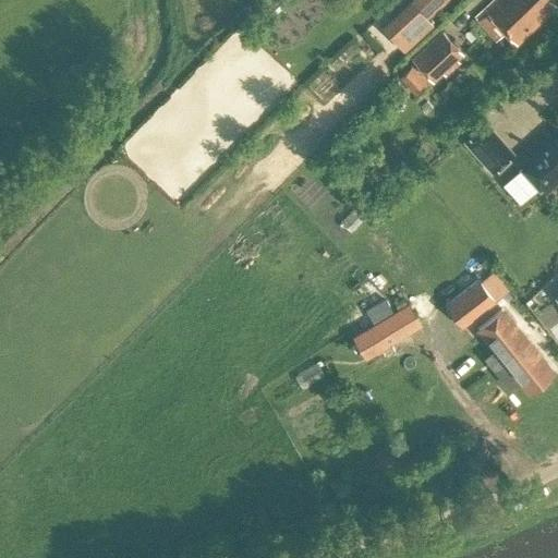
[(409,0),(380,26),(396,41),(404,52),(437,23),(427,13),(440,0),(409,0)]
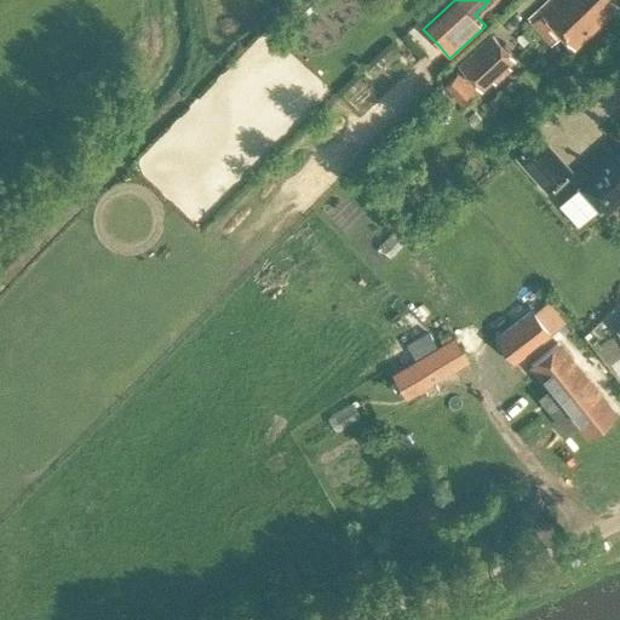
[(552,0),(540,12),(529,22),(550,45),(561,35),(575,50),(619,7),(612,0),(552,0)]
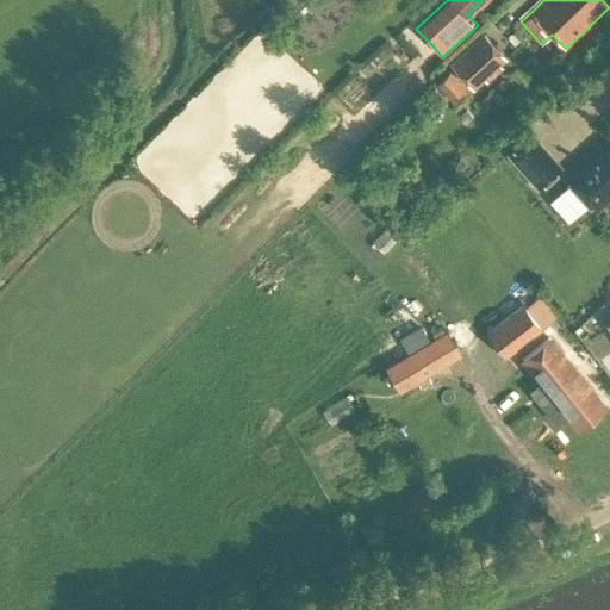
[(452,66),(473,88),(506,58),(485,36),(452,66)]
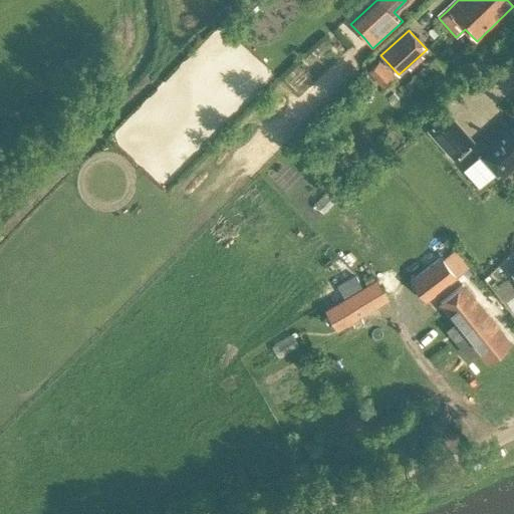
[(395,76),(378,60),(367,70),(382,87),(395,76)]
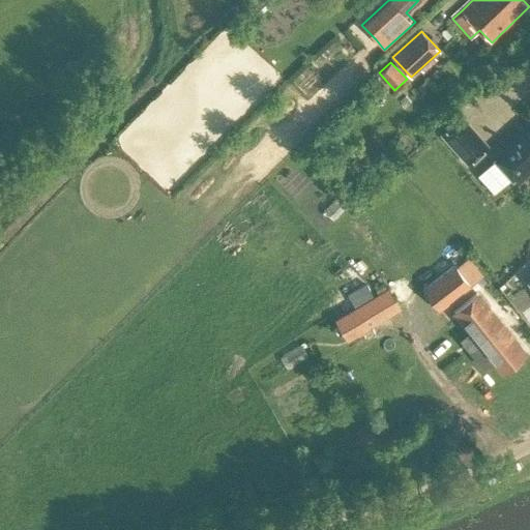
[(469,162),(488,146),(463,118),(444,135),(469,162)]
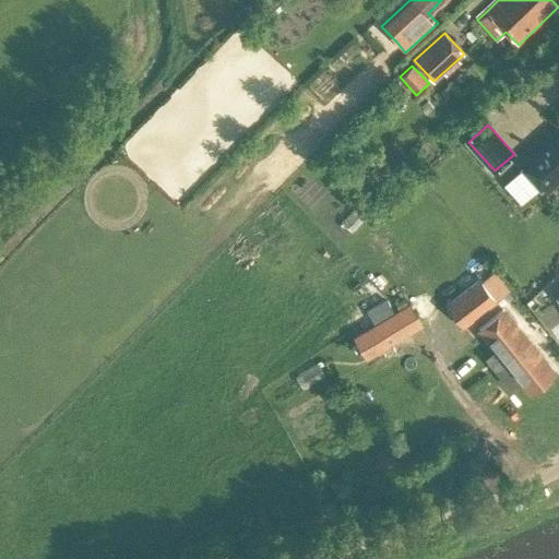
[(524,167),(503,185),(522,205),(542,187),(548,193),(558,182),(558,130),(542,146),(538,143),(519,161),(524,167)]
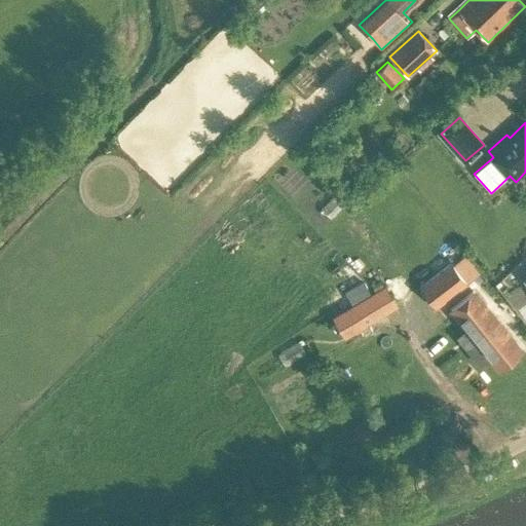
[(450,262),(418,287),(435,308),(466,284),(466,283),(479,273),(464,255),(452,265),(450,262)]
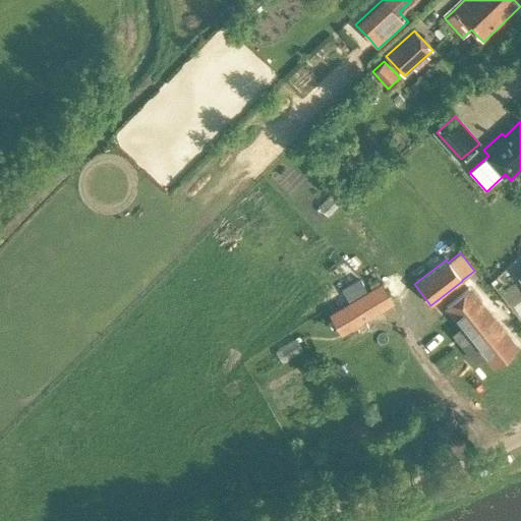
[(484,353),(494,364),(516,347),(469,287),(447,304),(473,338),(463,346),(475,361),(484,353)]
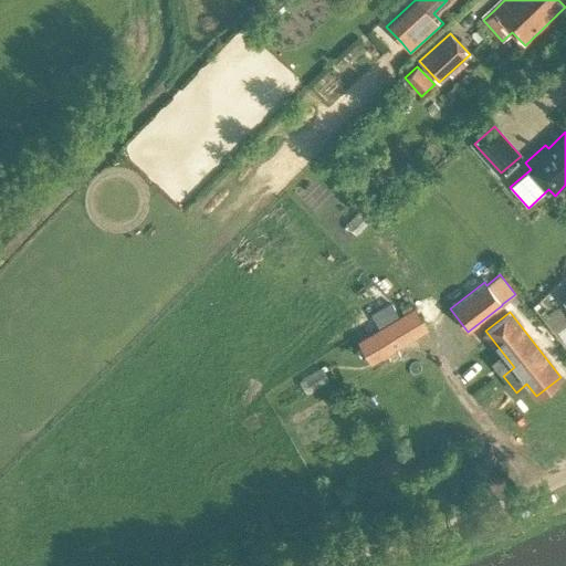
[(415,337),(400,314),(357,341),(370,364),(415,337)]
